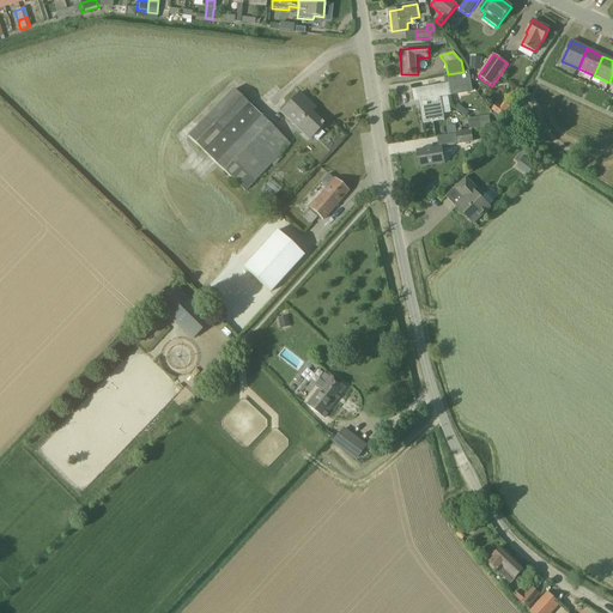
[(481,71),(481,61),(471,61),(469,70),(481,71)]
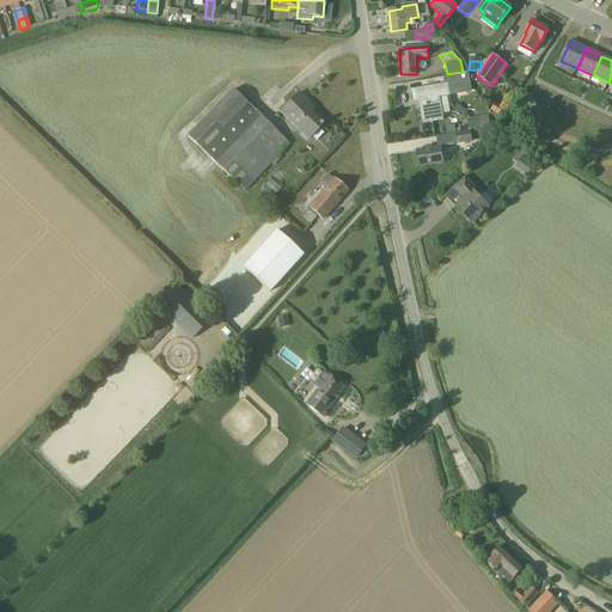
[(442,121),(439,98),(450,96),(447,84),(412,91),(414,102),(418,102),(423,124),(442,121)]
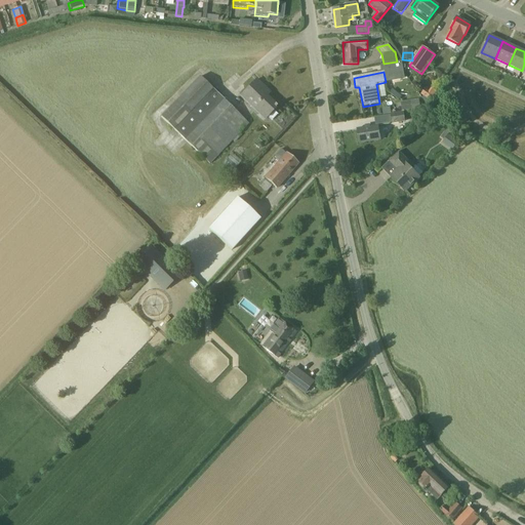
[(248,123),(200,77),(161,118),(209,164),(248,123)]
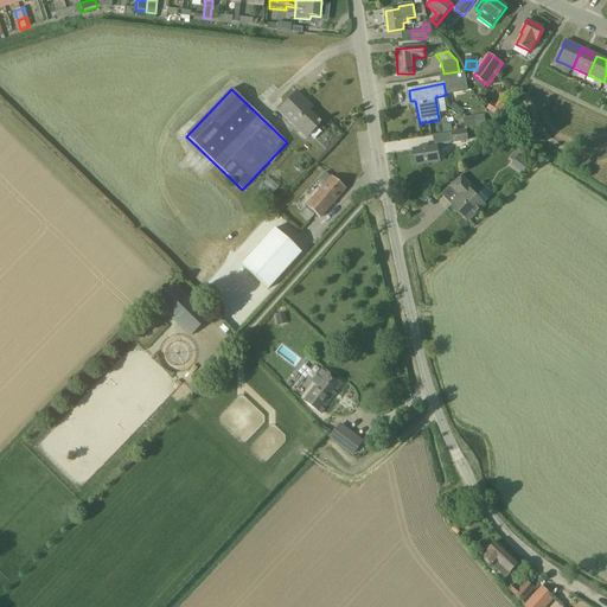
[(312,108),(295,93),(279,112),(306,138),(310,134),(314,139),(320,133),(315,128),(320,123),(307,112),(312,108)]
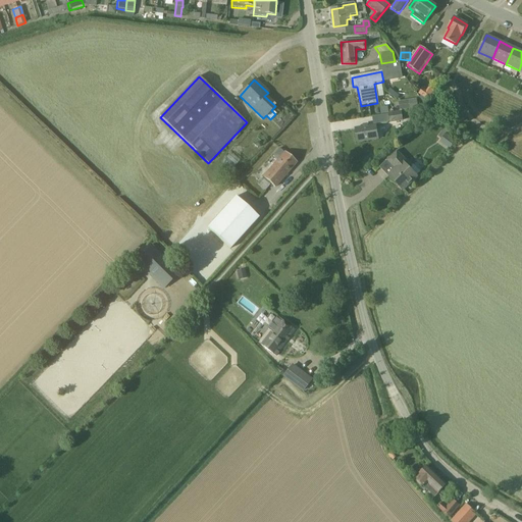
[(417,99),(409,100),(410,108),(418,107),(417,99)]
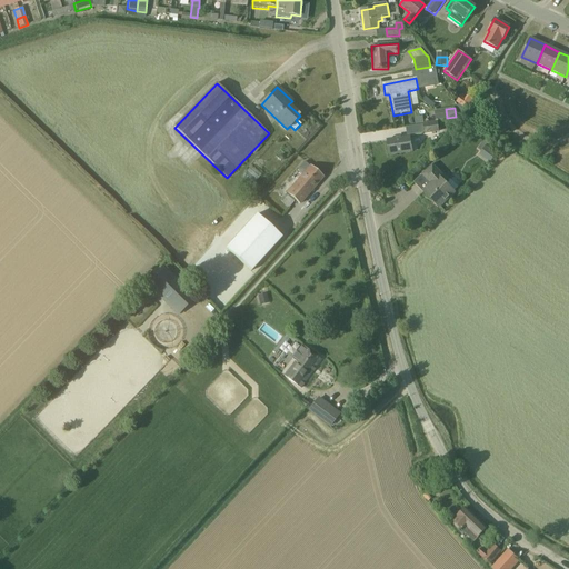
[(423,125),(425,135),(439,132),(438,122),(423,125)]
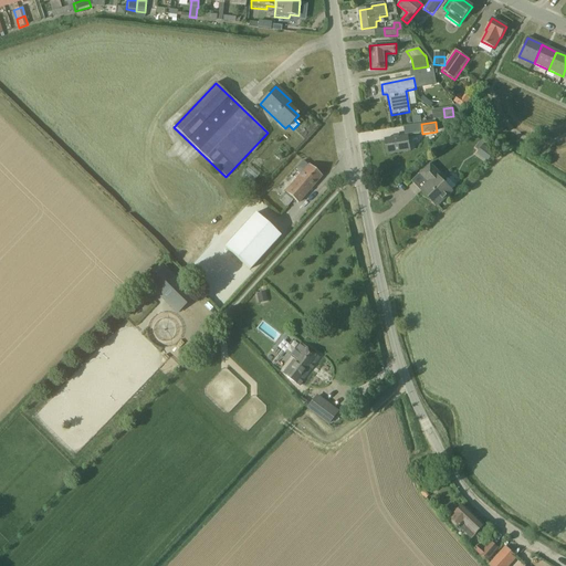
[(388,156),(404,154),(410,153),(408,135),(386,138),(388,156)]
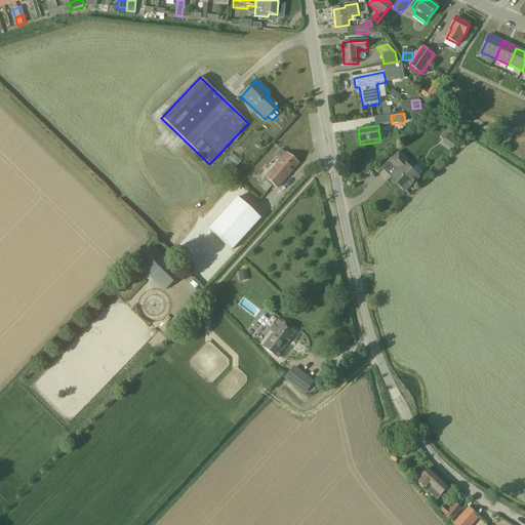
[(441,137),(444,140),(448,134),(450,132),(446,129),(441,137)]
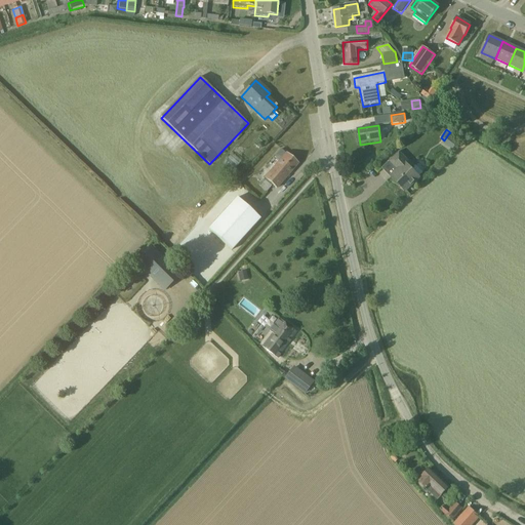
[(266,193),(273,186),(276,189),(297,164),(286,154),(281,149),(274,157),(279,161),(264,177),(265,178),(258,186),(266,193)]
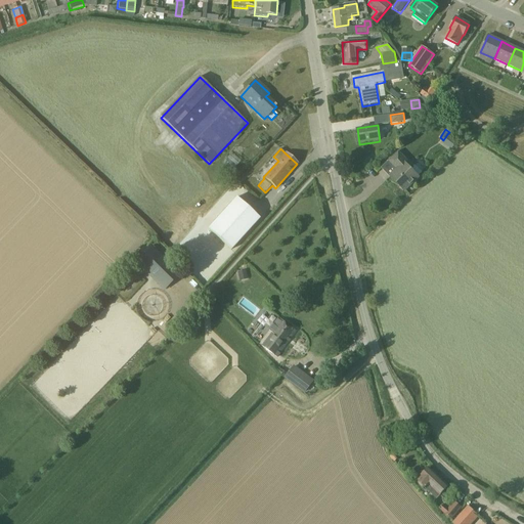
[(382,168),(389,176),(404,191),(418,177),(410,170),(412,167),(397,151),(388,161),(388,162),(382,168)]
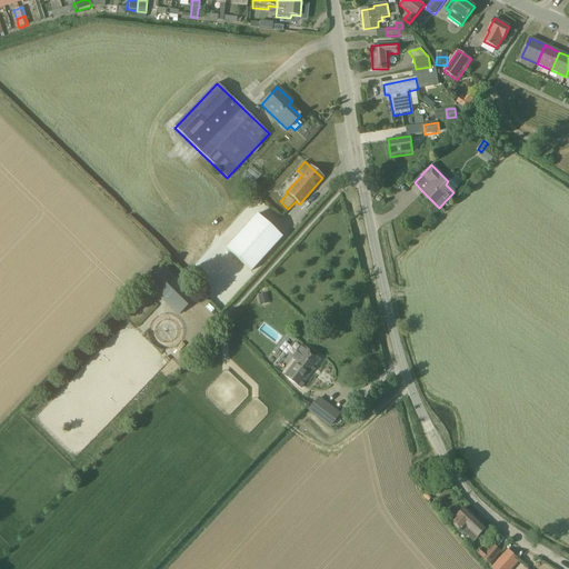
[(281,239),(256,216),(225,250),(250,273),(281,239)]
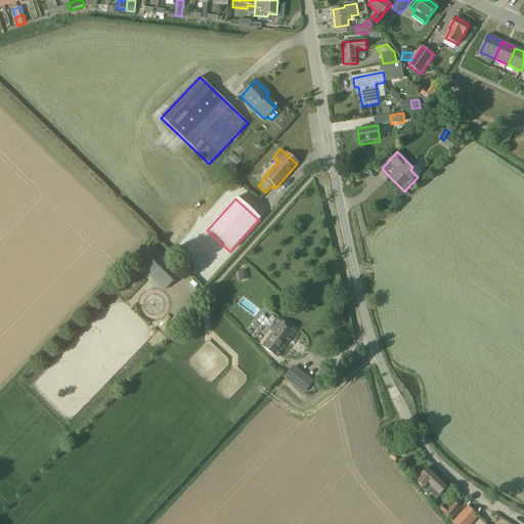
[(151,245),(134,262),(164,291),(180,274),(151,245)]
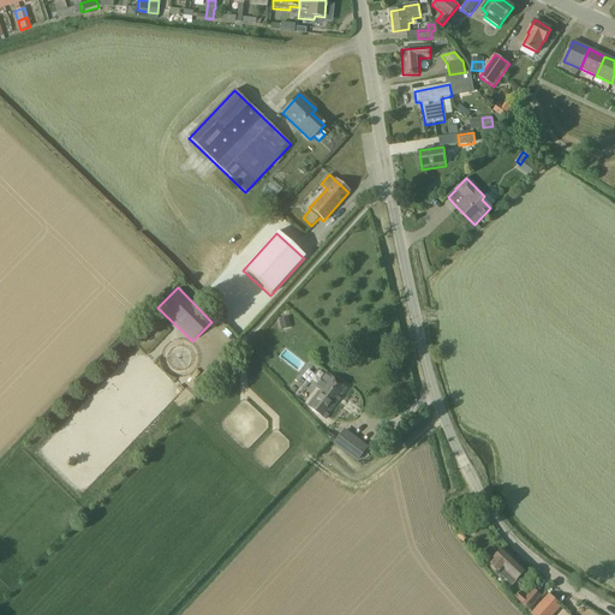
[(279,320),(281,328),(290,327),(287,318),(279,320)]
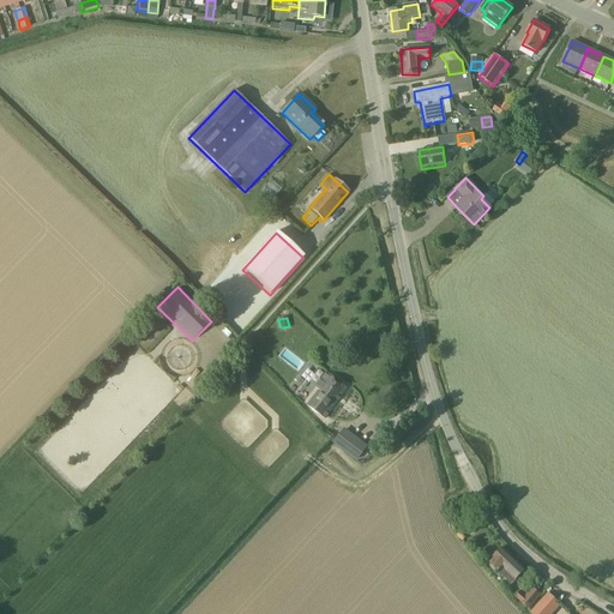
[(324,381),(307,404),(325,417),(348,386),(326,371),(320,379),(324,381)]
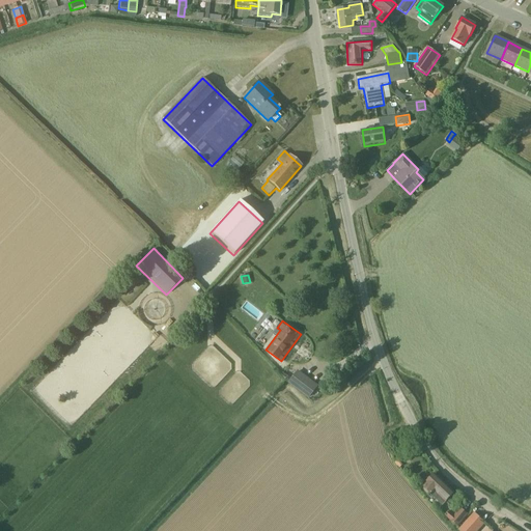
[(288,383),(308,398),(309,399),(318,387),(298,371),(288,383)]
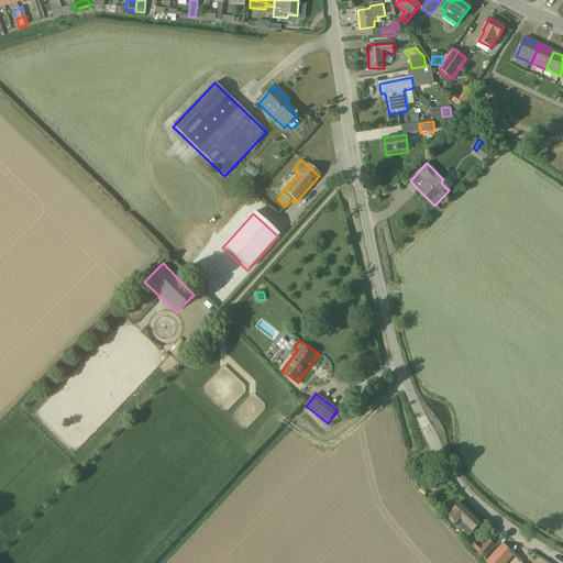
[(419,479),(431,476),(429,467),(417,471),(419,479)]
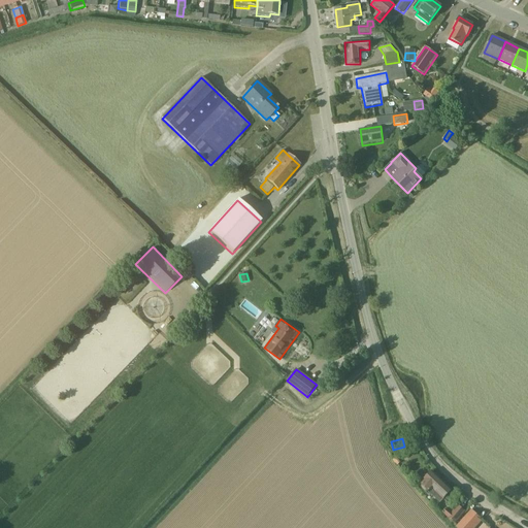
[(439,502),(442,499),(451,490),(431,471),(420,484),(439,502)]
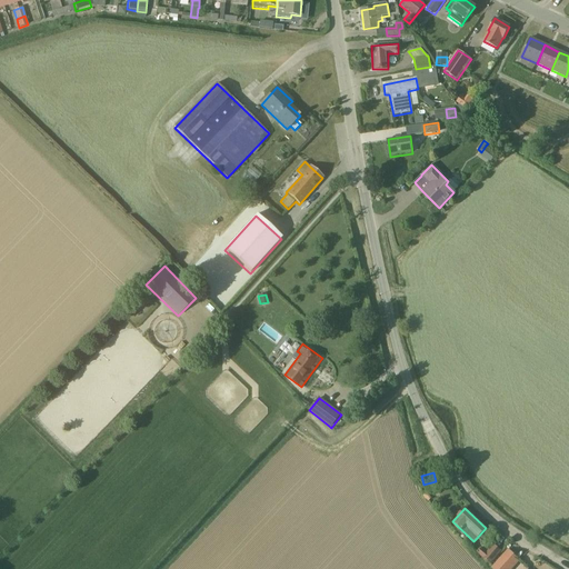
[(478,555),(482,558),(490,565),(500,551),(492,546),(487,553),(481,549),(478,555)]
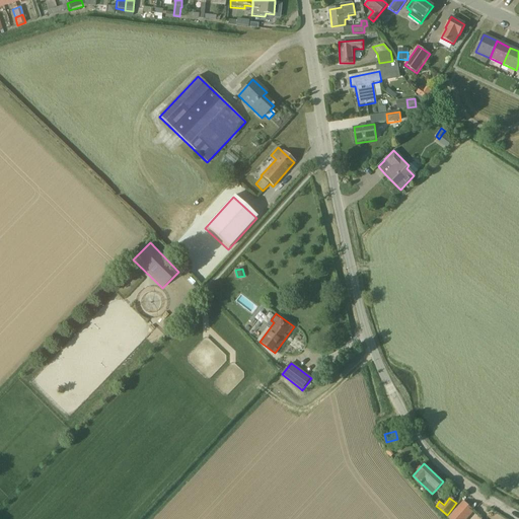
[(464,502),(448,518),(468,518),(475,511),(464,502)]
